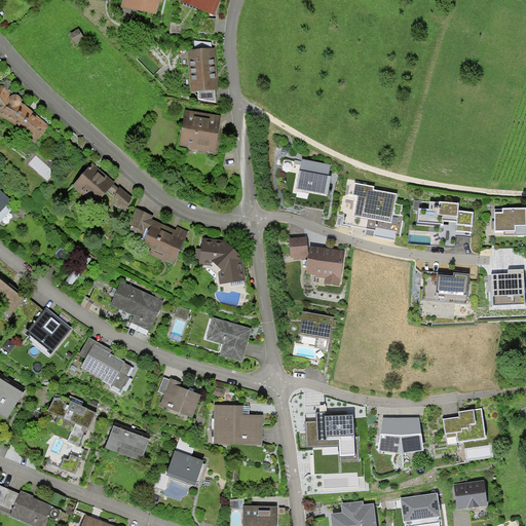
[(122,0),(122,6),(156,13),(158,1),(161,2),(161,0),(122,0)]
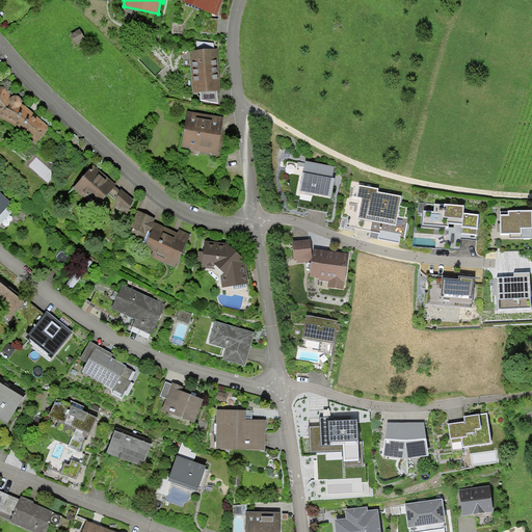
[(183,0),(183,1),(217,15),(222,0),(183,0)]
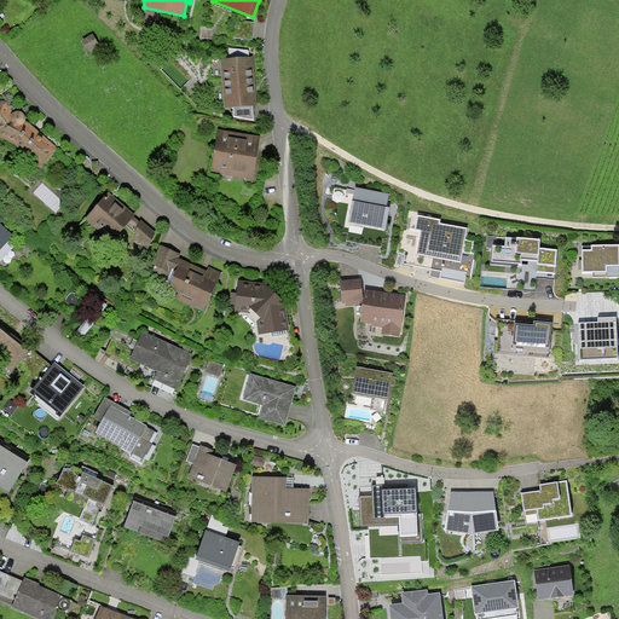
[(253,39),(254,22),(237,21),(235,38),(253,39)]
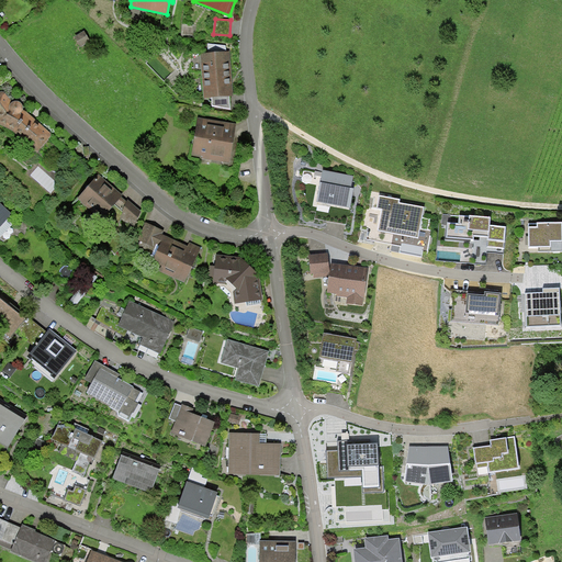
[(85,35),(75,40),(79,47),(89,43),(85,35)]
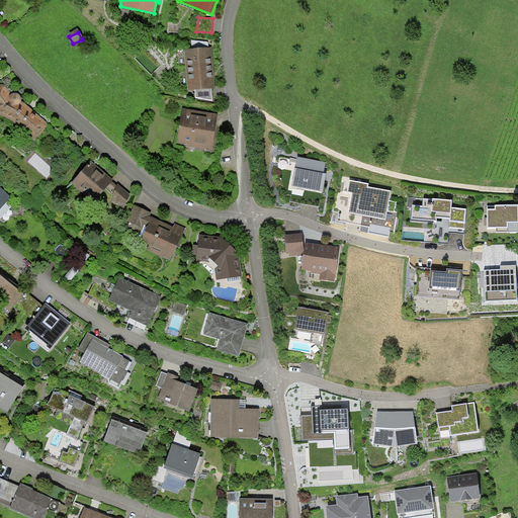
[(188,90),(195,90),(211,89),(214,88),(211,48),(185,49),(188,90)]
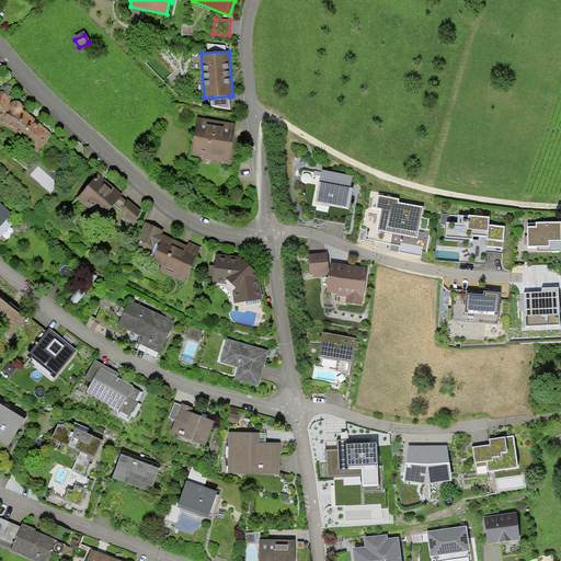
[(38,150),(53,134),(23,106),(23,105),(22,104),(22,103),(21,103),(20,102),(19,101),(16,101),(4,89),(0,92),(0,124),(11,129),(25,142),(25,146),(32,151),(38,150)]
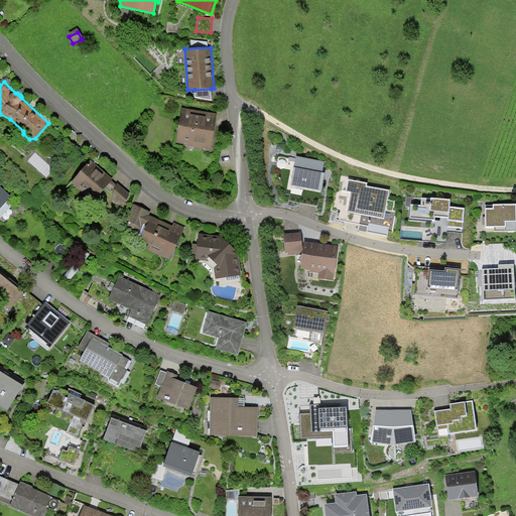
[(212,100),(211,89),(195,90),(195,97),(212,100)]
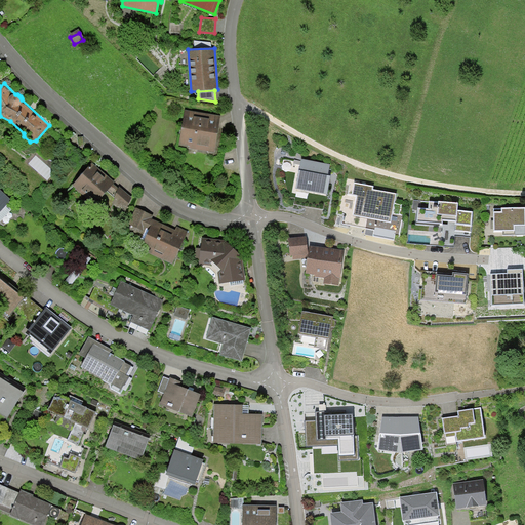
[(220,116),(185,110),(179,144),(190,146),(189,149),(214,153),(220,116)]
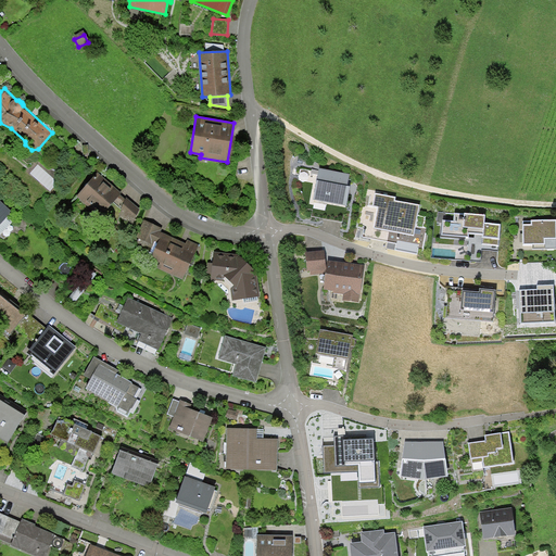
[(352,174),(320,168),(314,202),(345,207),(352,174)]
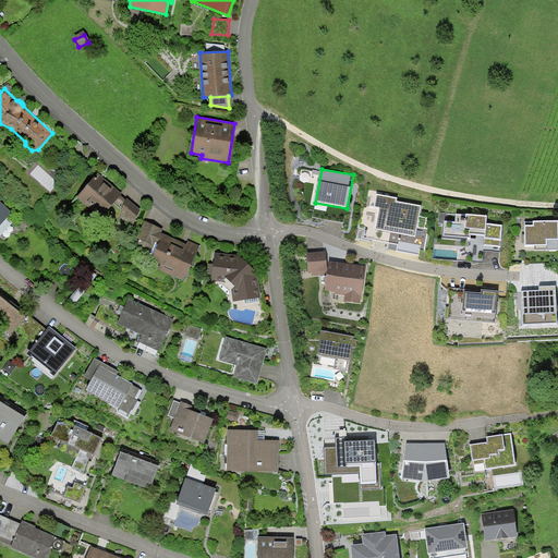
[(98,172),(77,196),(100,217),(110,221),(118,222),(119,219),(122,210),(121,209),(113,204),(121,195),(122,194),(98,172)]
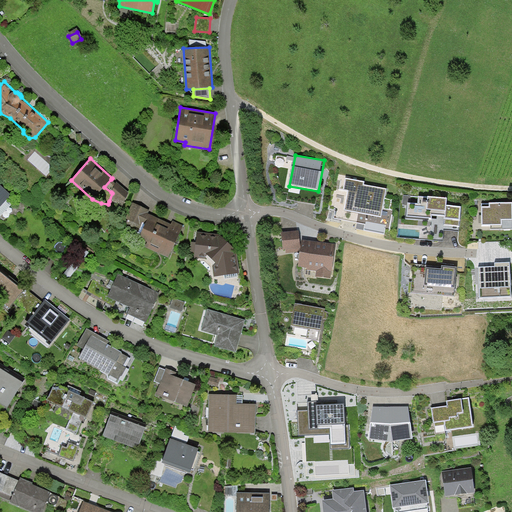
[(116,183),(111,179),(104,187),(111,192),(116,183)]
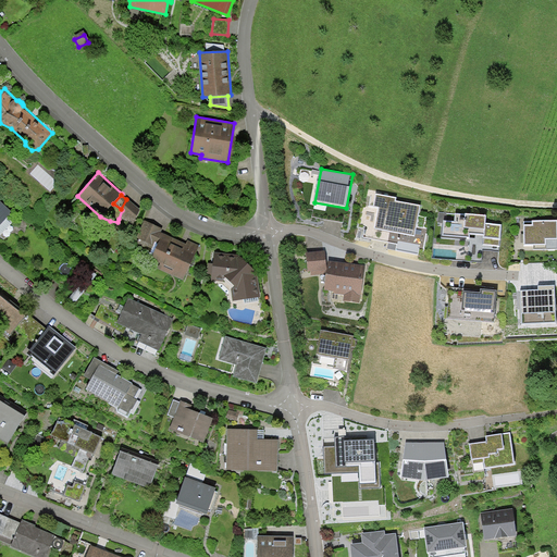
[(140,210),(126,198),(126,199),(121,209),(122,210),(119,219),(132,230),(140,210)]
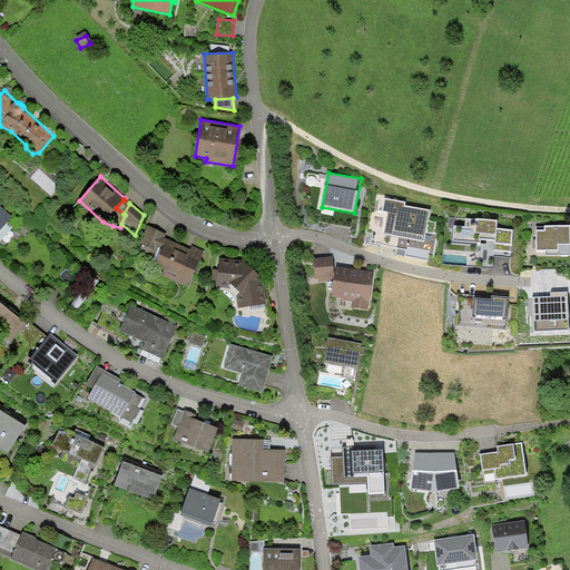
[(431,209),(396,204),(395,214),(389,213),(384,235),(426,243),(431,209)]
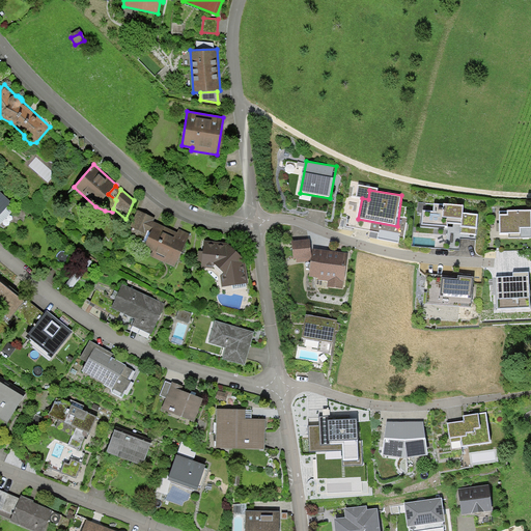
[(0,215),(7,207),(11,202),(0,191),(0,215)]
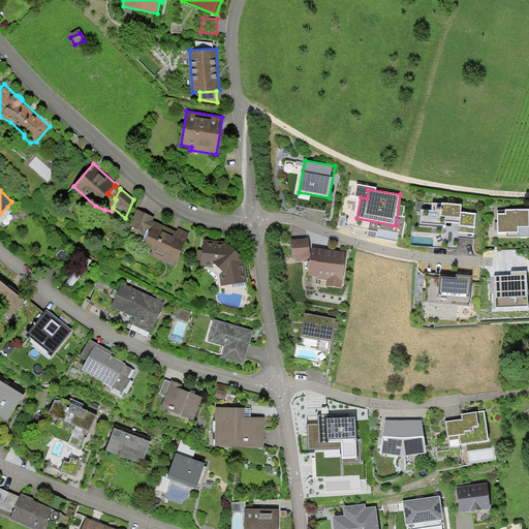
[(421,231),(411,231),(409,244),(458,248),(459,238),(475,240),(477,214),(463,213),(464,206),(435,203),(434,213),(423,212),(421,231)]
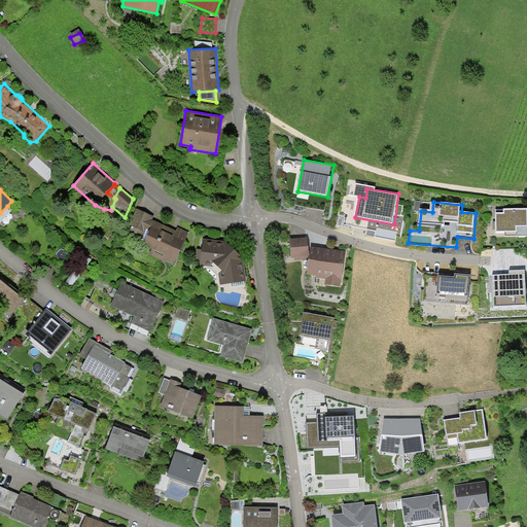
[(0,222),(11,210),(7,206),(0,213),(0,222)]
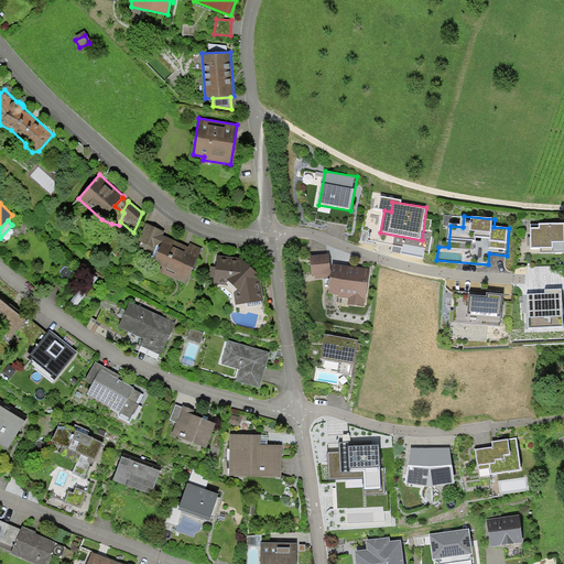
[(141,241),(137,249),(139,250),(155,257),(154,260),(153,262),(162,267),(160,272),(186,284),(197,260),(196,259),(202,249),(191,243),(188,247),(162,235),(164,231),(147,223),(138,240),(141,241)]
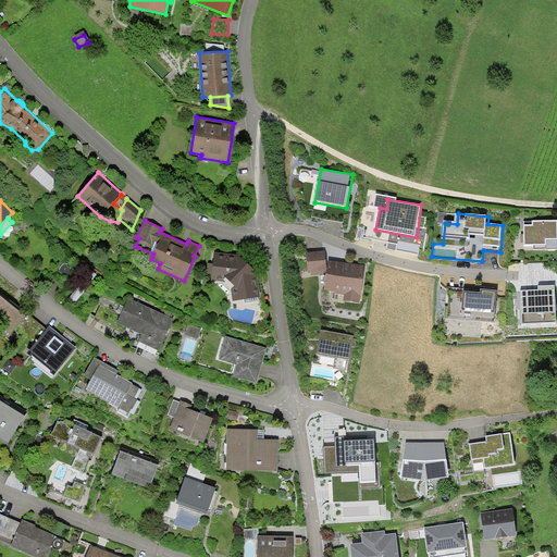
[(556,221),(523,222),(524,245),(545,245),(545,239),(556,239),(556,221)]
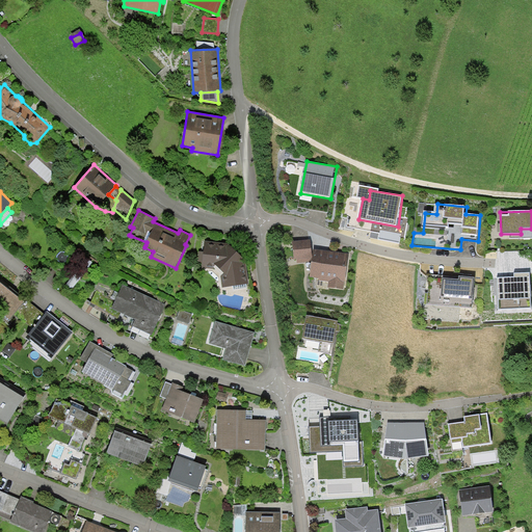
[(130,238),(145,245),(147,242),(131,236),(130,238)]
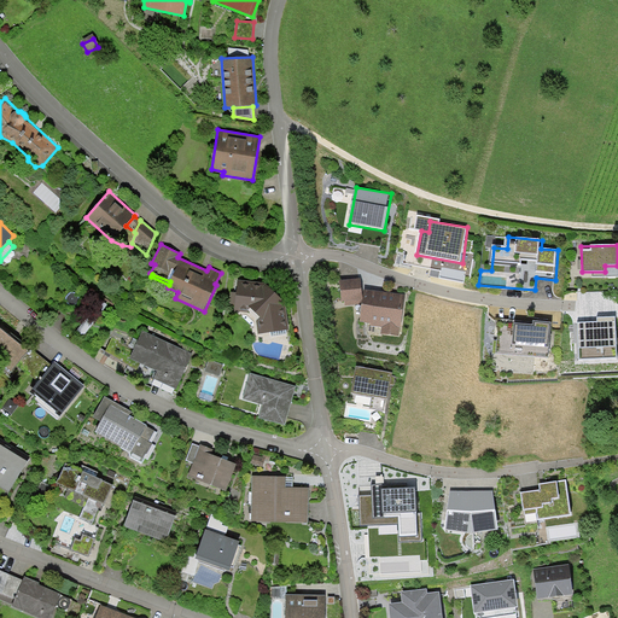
[(361,279),(340,281),(342,301),(345,301),(345,305),(363,303),(361,279)]
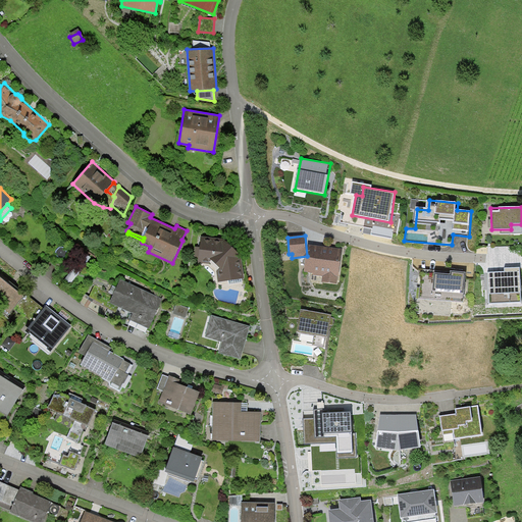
[(218,282),(244,278),(241,255),(232,247),(225,240),(201,237),(200,247),(195,247),(194,256),(198,257),(198,262),(210,264),(216,269),(218,282)]
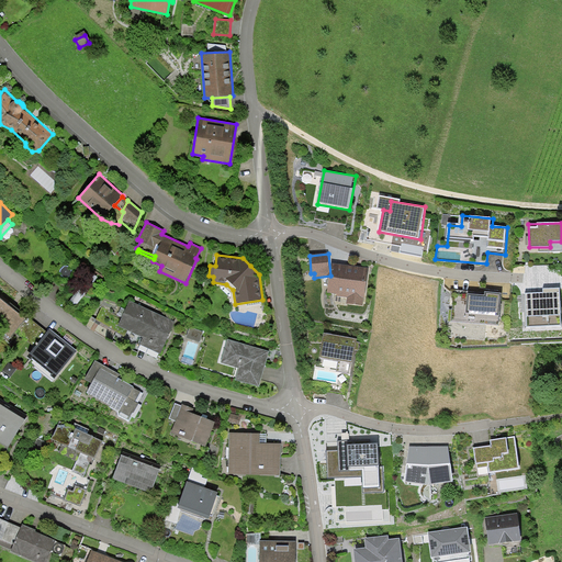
[(363,306),(368,267),(333,262),(328,293),(337,294),(337,296),(348,298),(347,304),(363,306)]
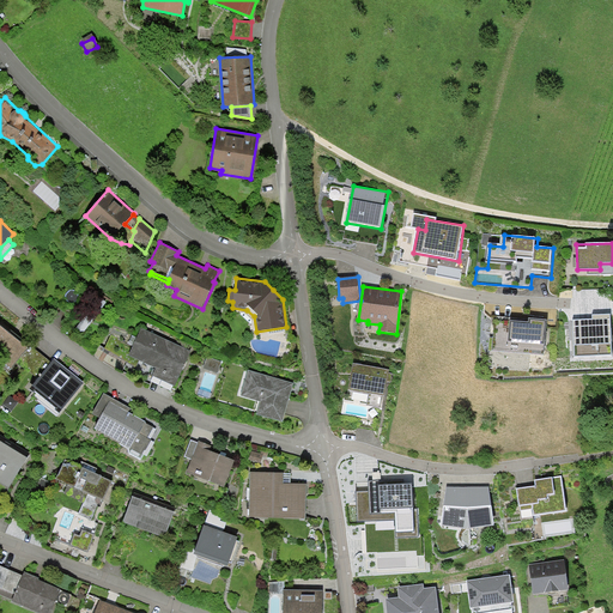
[(107,303),(99,298),(78,327),(85,332),(107,303)]
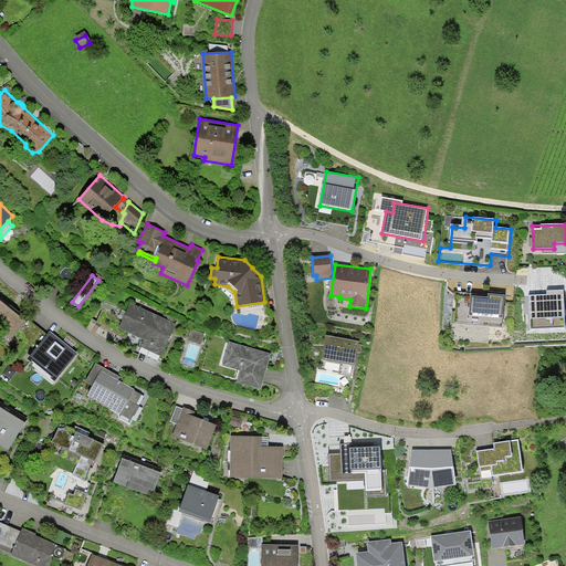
[(546,295),(530,296),(531,328),(564,326),(563,291),(552,292),(546,292),(546,295)]
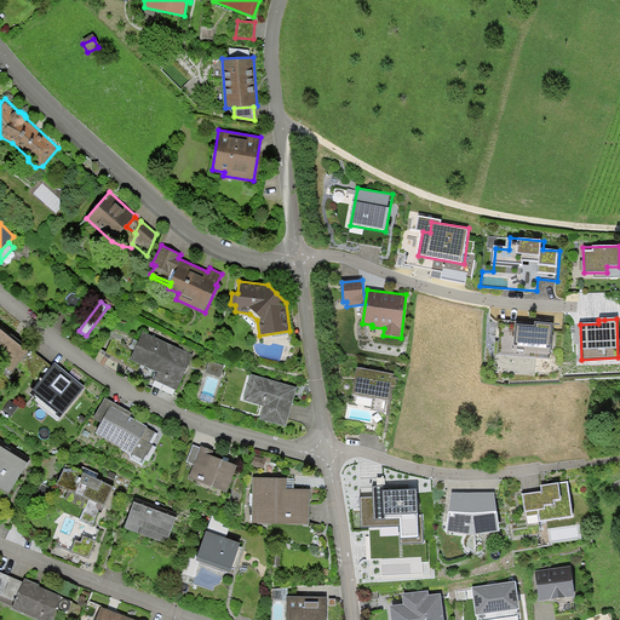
[(552,325),(498,320),(497,327),(500,328),(497,355),(550,360),(552,325)]
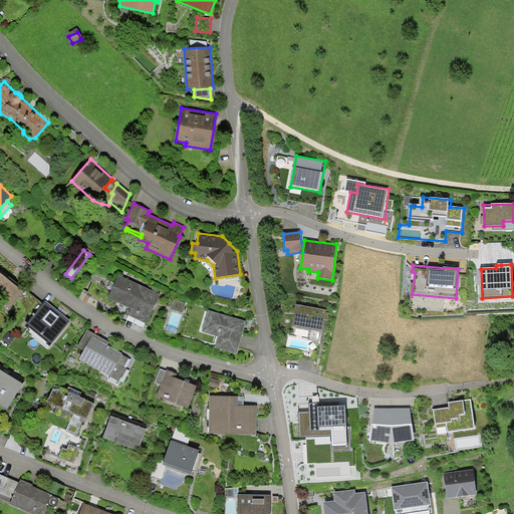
[(23,292),(0,273),(0,301),(9,309),(14,303),(23,292)]
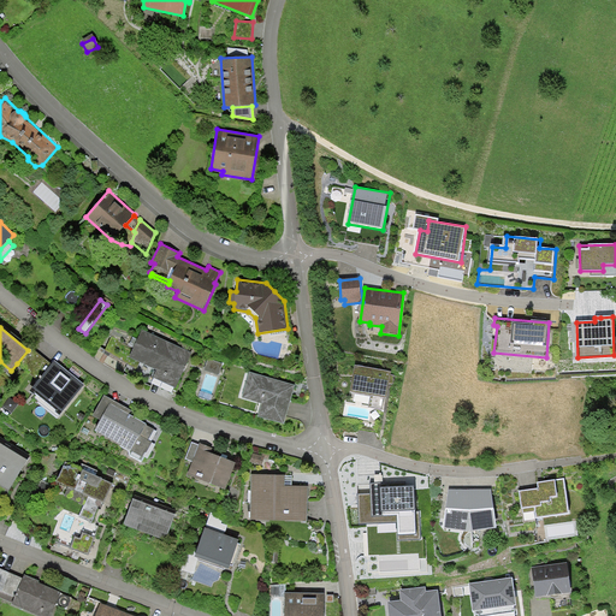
[(153,378),(177,389),(194,353),(142,329),(129,357),(157,371),(153,378)]
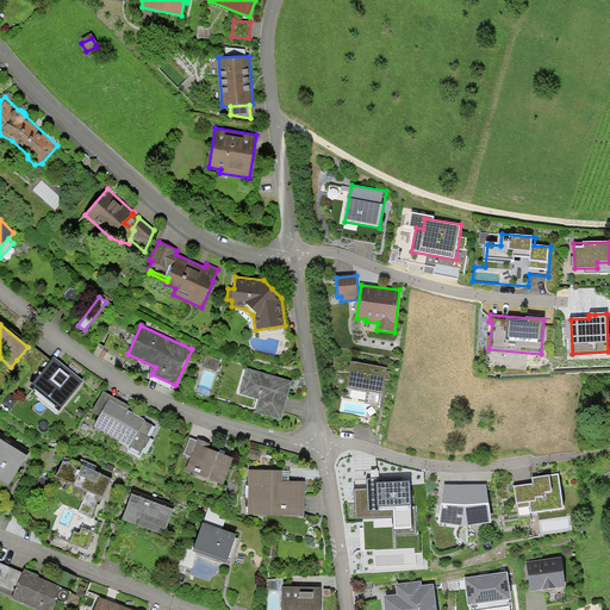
[(31,342),(27,347),(17,360),(27,368),(42,352),(31,342)]
